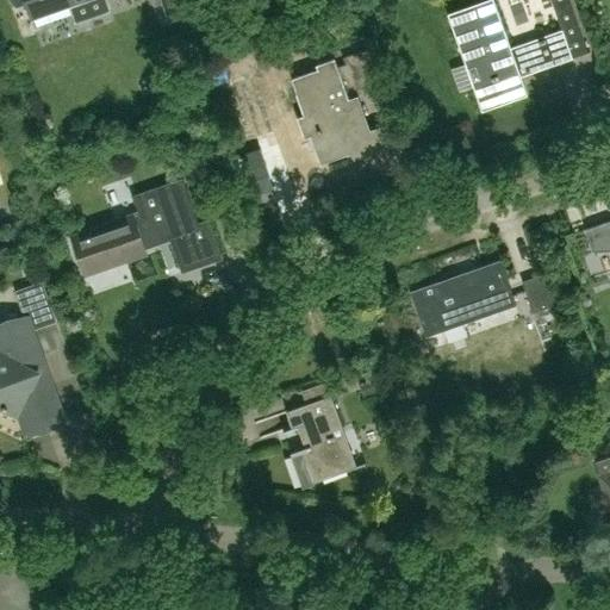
[(10,0),(16,7),(26,4),(32,19),(69,6),(75,24),(111,11),(106,0),(10,0)]
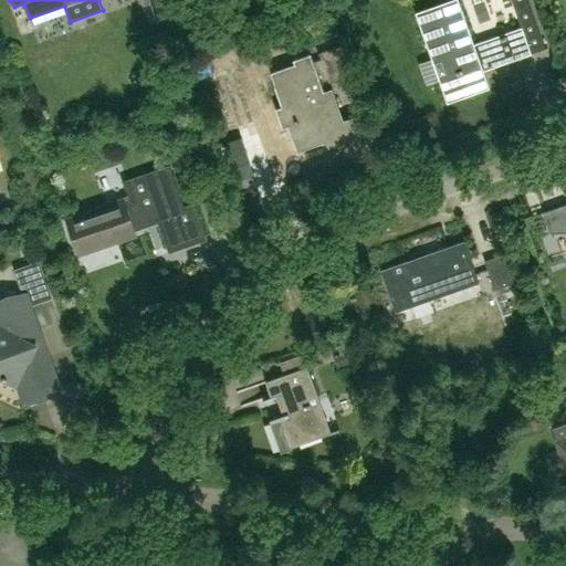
[(458,1),(416,16),(431,60),(419,64),(426,85),(439,81),(446,100),(488,85),(482,71),(546,49),(528,0),(511,0),(521,28),(473,44),(458,1)]
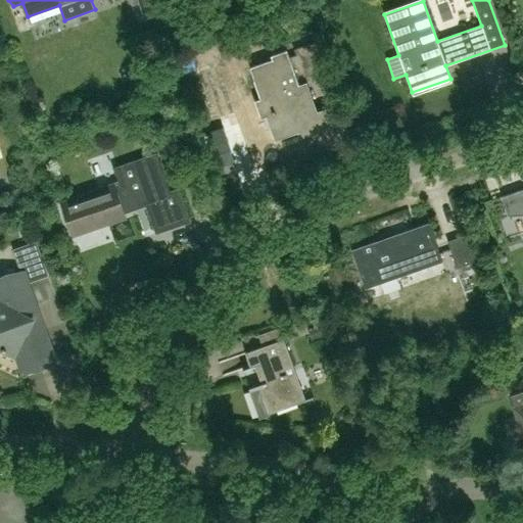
[(314,127),(296,76),(302,74),(303,77),(326,69),(316,41),(293,49),(296,55),(289,57),(287,49),(270,55),(272,59),(249,67),(260,98),(254,100),(260,119),(266,116),(275,140),(314,127)]
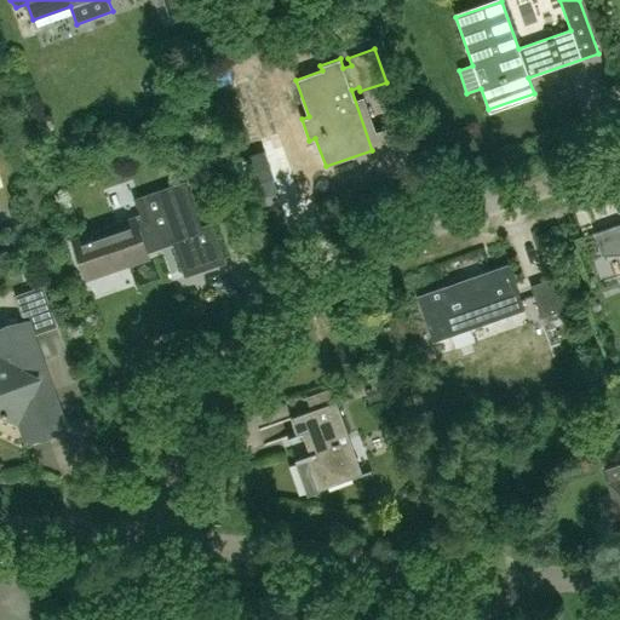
[(288,217),(269,161),(241,172),(260,228),(288,217)]
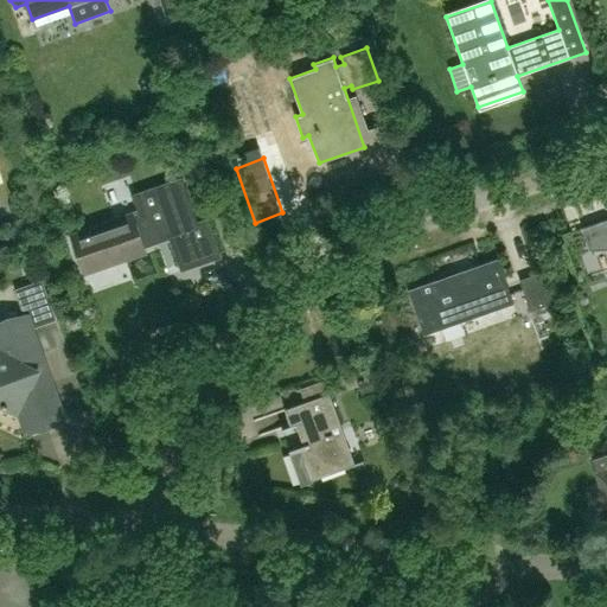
[(223,259),(208,218),(197,223),(181,177),(132,195),(140,217),(72,241),(82,269),(123,255),(158,243),(170,238),(181,274),(223,259)]
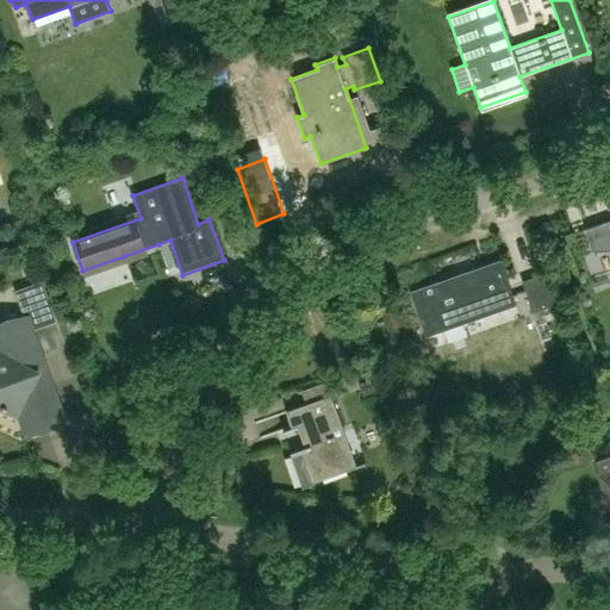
[(609,221),(586,229),(595,251),(609,246),(609,221)]
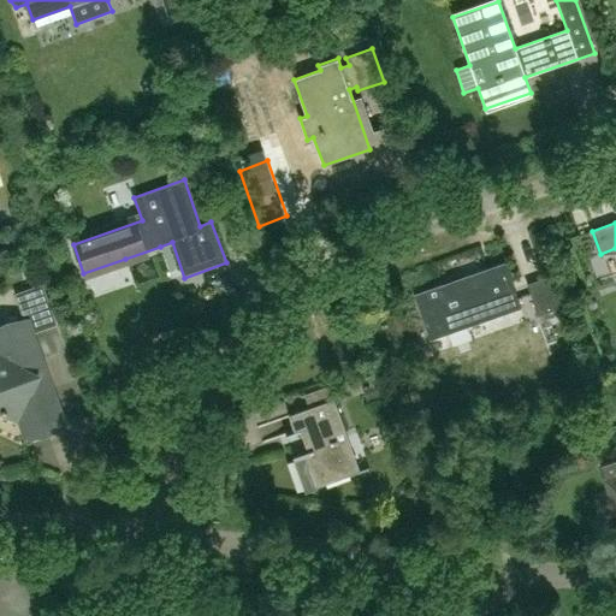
[(521,307),(505,261),(414,294),(425,326),(430,339),(448,333),(521,307)]
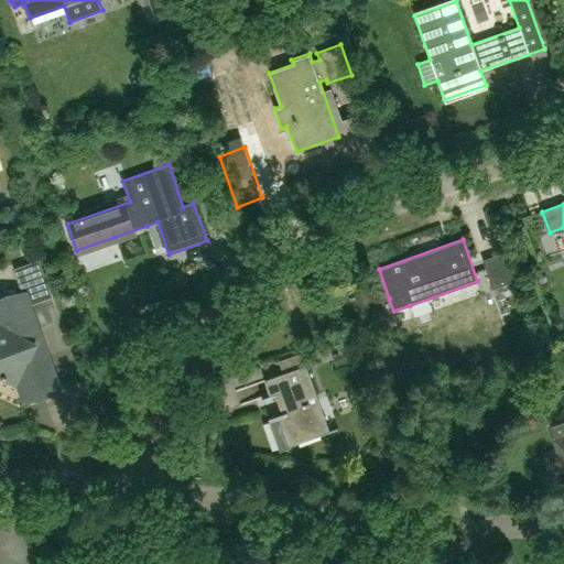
[(514,281),(505,252),(483,260),(492,289),(514,281)]
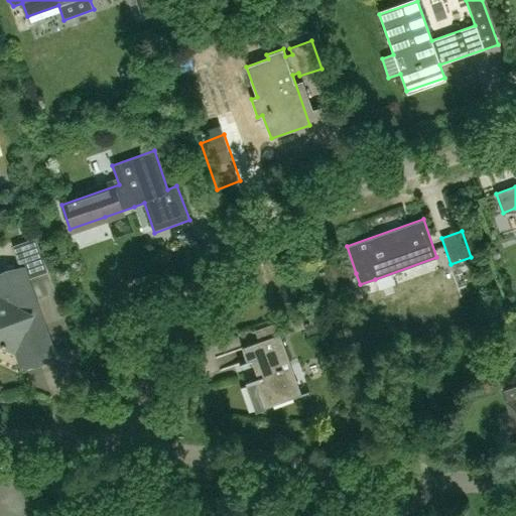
[(56,356),(28,277),(45,271),(33,238),(13,245),(21,267),(0,274),(0,347),(15,354),(20,369),(56,356)]
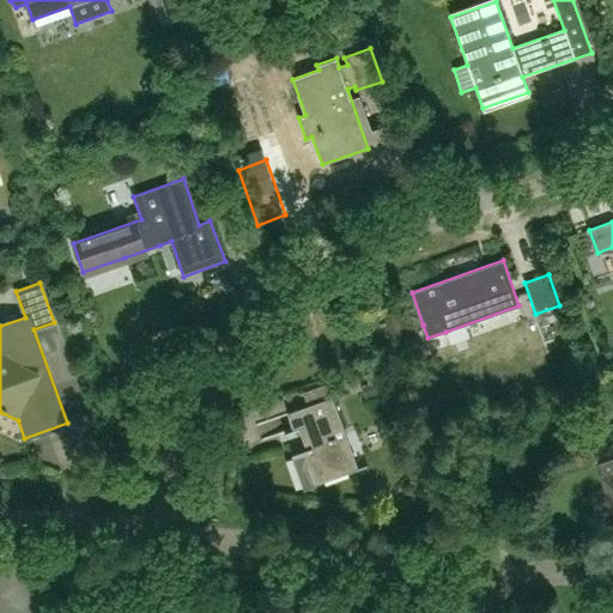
[(366,402),(381,396),(380,392),(383,390),(380,381),(376,382),(375,380),(359,386),(366,402)]
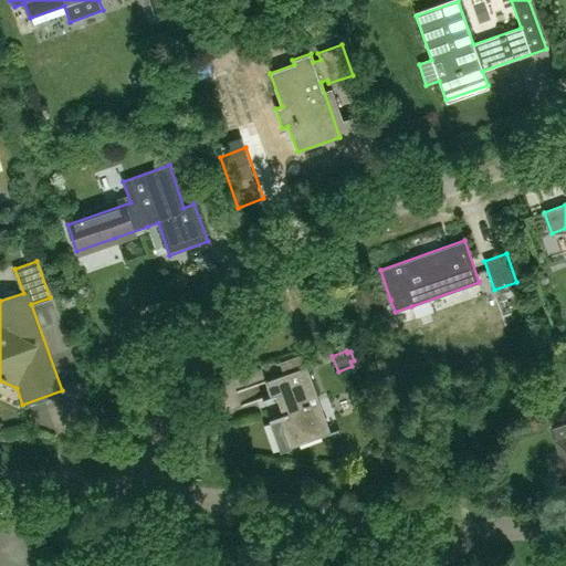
[(329,432),(307,366),(265,381),(271,397),(262,399),(263,401),(275,397),(282,415),(270,419),(281,451),(338,430),(338,429),(329,432)]
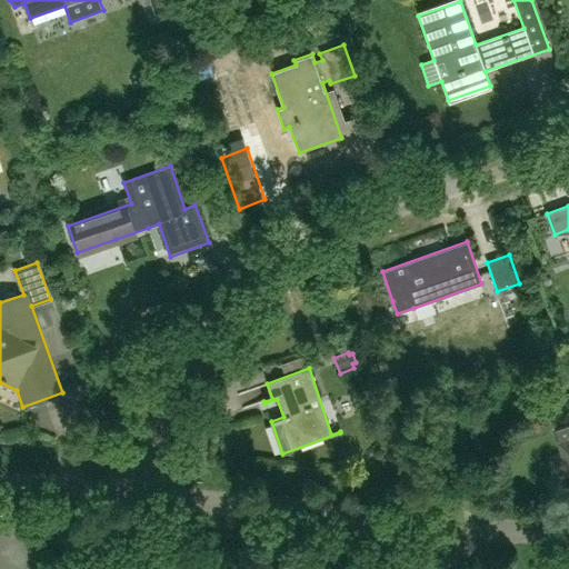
[(568,425),(553,430),(568,469),(568,472),(568,425)]
